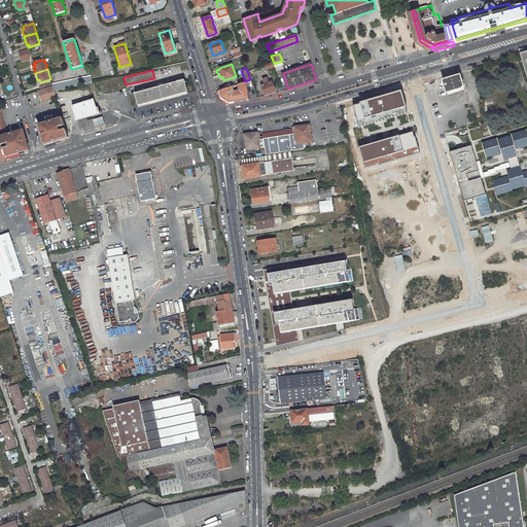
[(451,74),(442,77),(446,90),(447,90),(455,86),(456,88),(456,89),(458,88),(459,88),(459,85),(462,84),(463,84),(460,72),(451,74)]
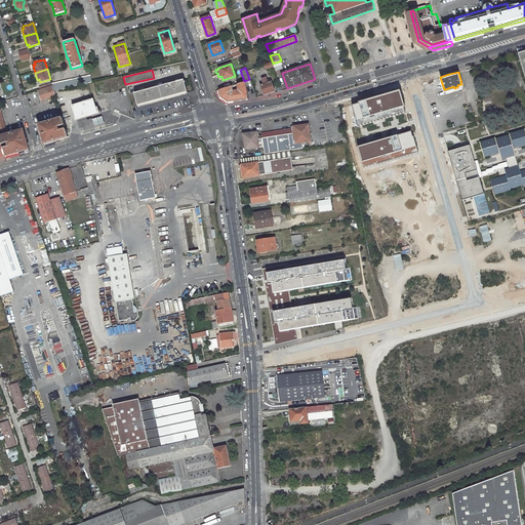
[(90,76),(51,84),(52,84),(52,87),(54,91),(92,83),(90,76)]
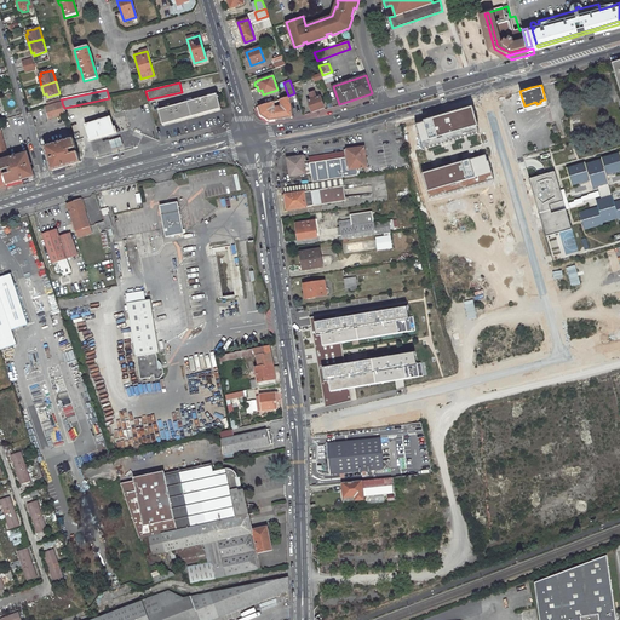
[(311,99),(308,101),(311,112),(325,108),(321,96),(317,97),(315,91),(310,93),(311,99)]
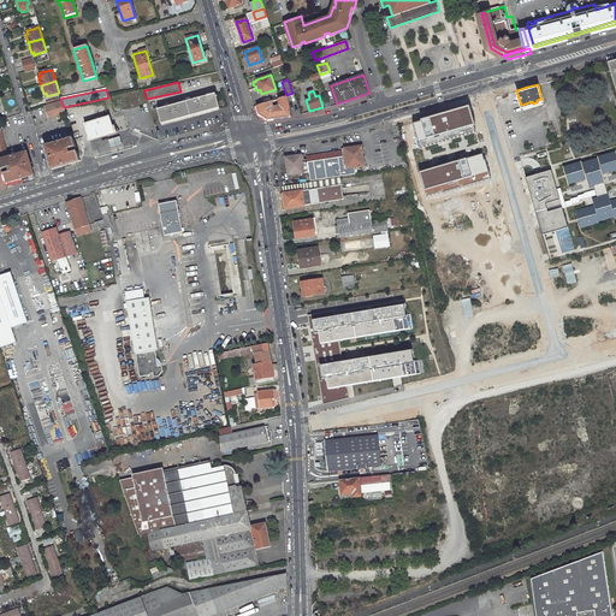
[(219,108),(214,94),(157,110),(161,124),(219,108)]
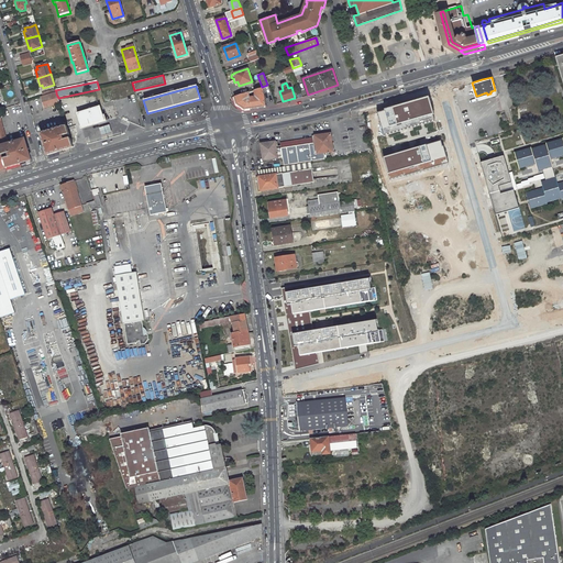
[(263,87),(235,97),(238,103),(245,108),(265,106),(263,87)]
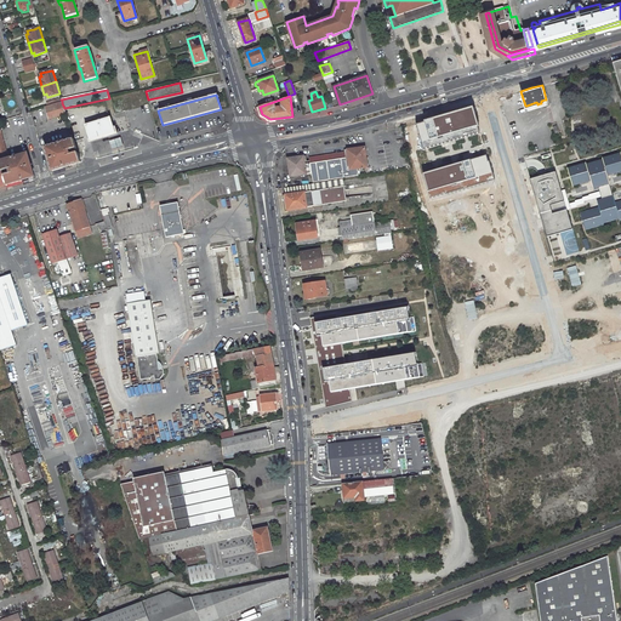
[(536,102),(527,106),(528,109),(547,104),(545,100),(541,101),(541,103),(540,103),(537,104),(537,103),(536,102)]
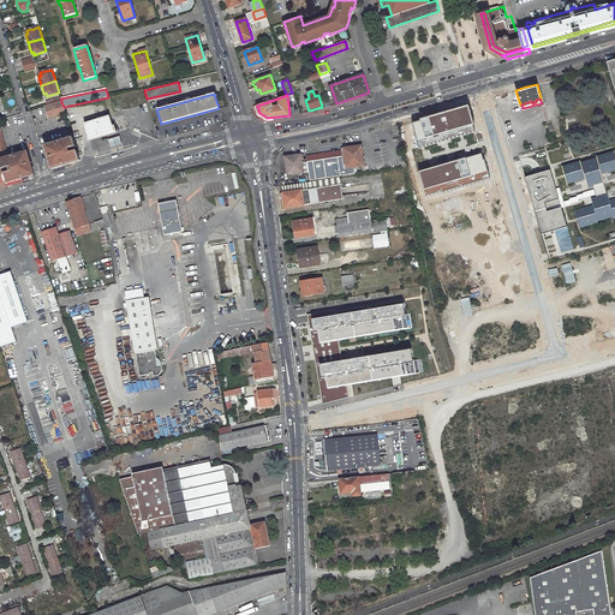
[(65,113),(64,107),(61,102),(47,106),(45,107),(48,119),(65,113)]
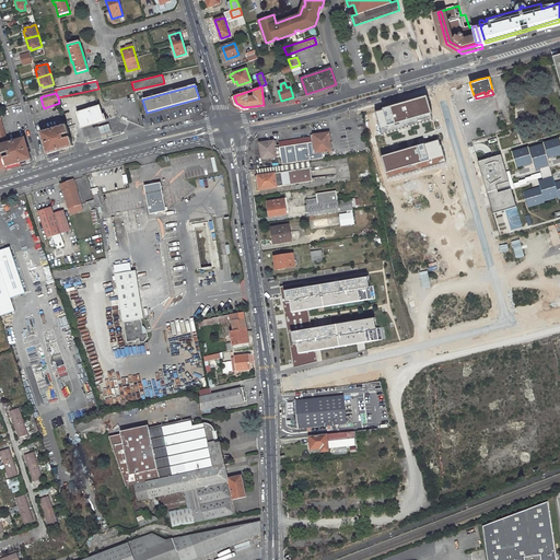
[(382,135),(432,119),(426,96),(375,111),(382,135)]
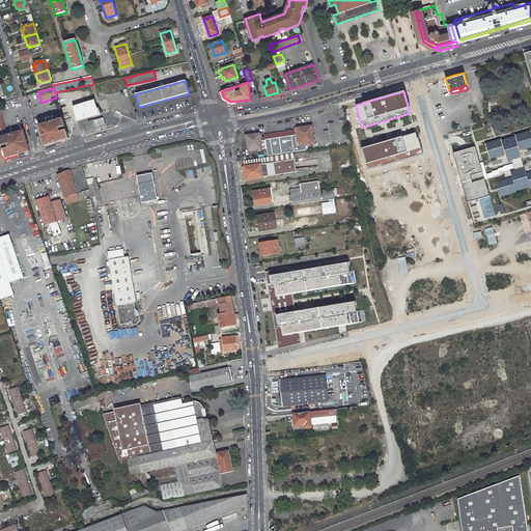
[(73,107),(77,120),(89,116),(99,114),(94,101),(73,107)]
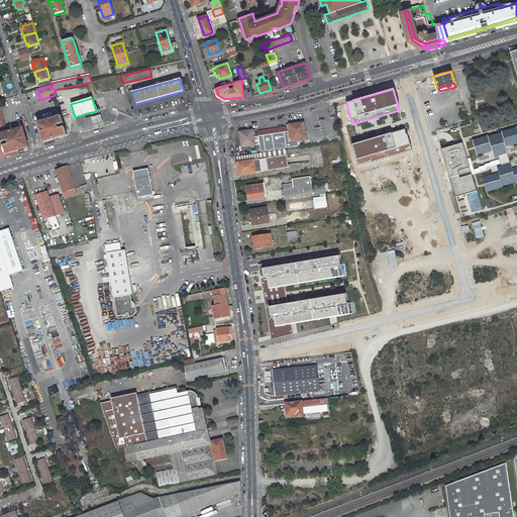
[(101,115),(92,118),(94,125),(103,122),(101,115)]
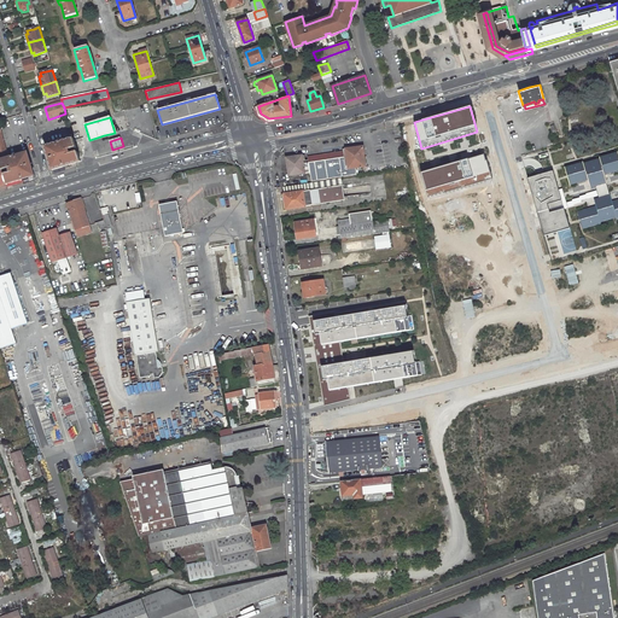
[(80,162),(73,139),(45,147),(52,170),(80,162)]
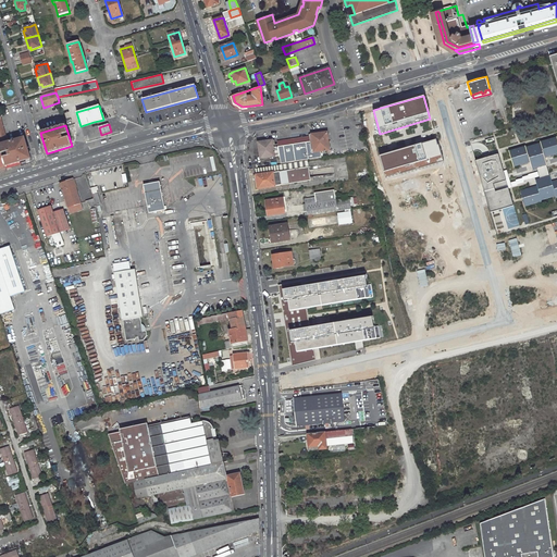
[(0,144),(0,147),(1,150),(5,165),(31,158),(24,137),(0,144)]
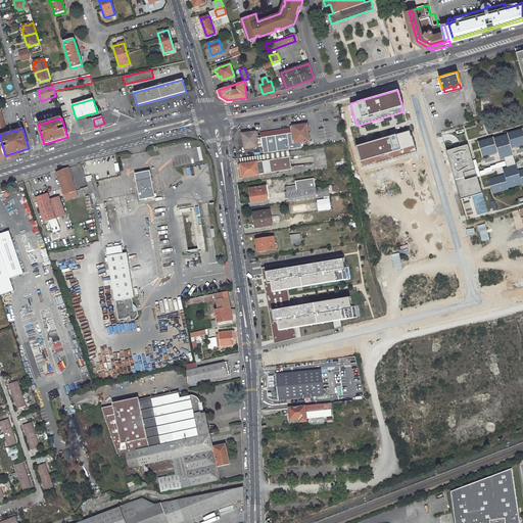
[(504,175),(488,179),(492,194),(509,190),(508,188),(522,184),(522,186),(522,185),(522,169),(518,171),(512,148),(522,145),(522,130),(522,129),(507,133),(508,134),(493,138),(493,137),(478,142),(482,157),(497,152),(500,159),(504,158),(507,168),(503,169),(504,175)]
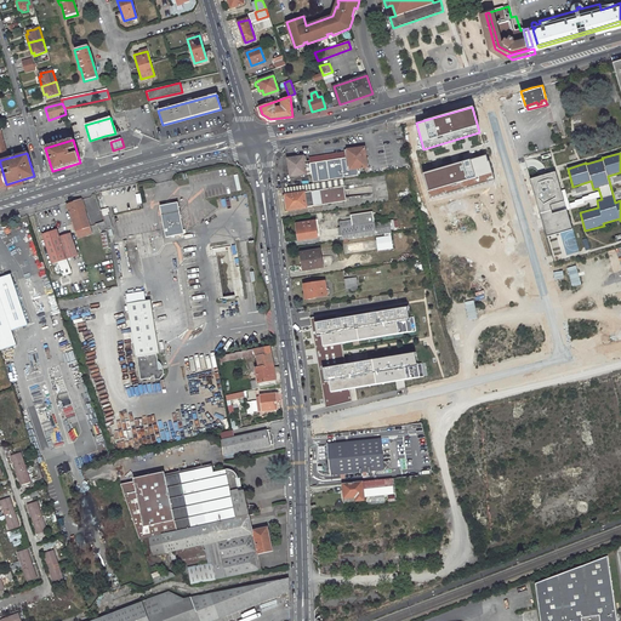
[(486,155),(422,174),(431,199),(494,181),(486,155)]
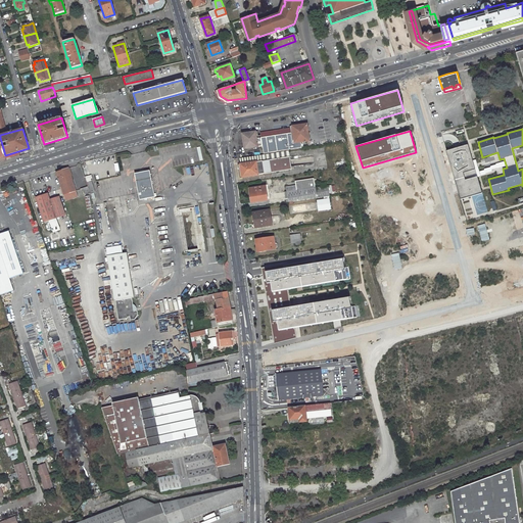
[(255,132),(240,134),(242,151),(257,148),(255,132)]
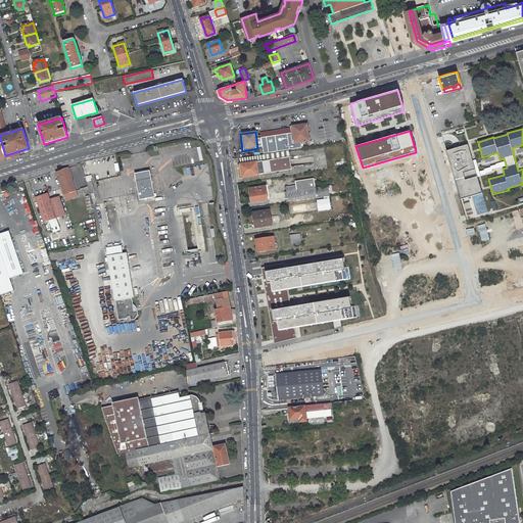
[(347,155),(350,155),(352,174),(359,173),(354,143),(346,144),(347,155)]
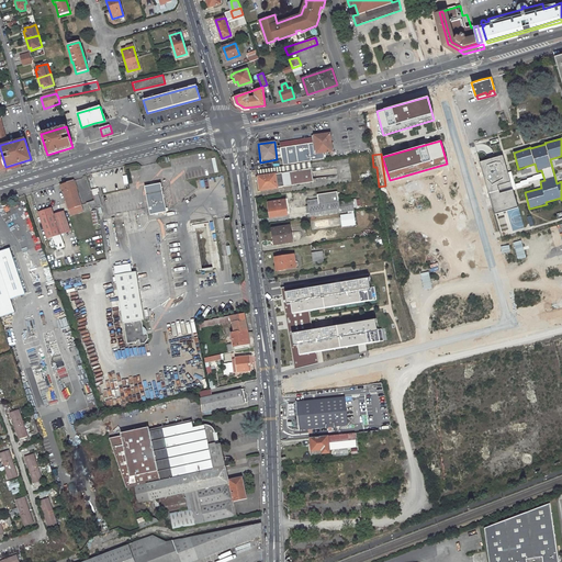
[(480,163),(494,213),(518,205),(503,156),(480,163)]
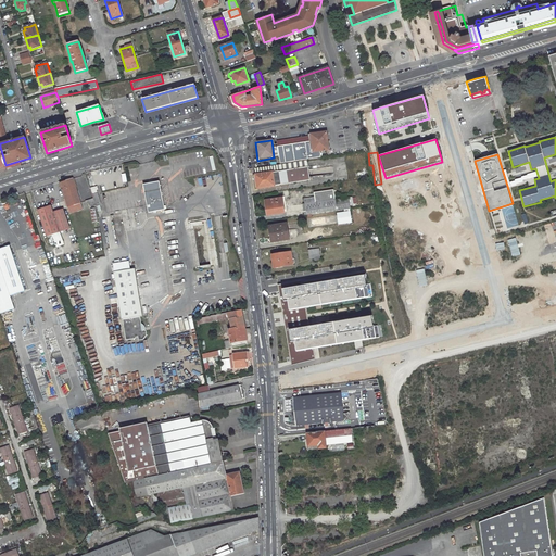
[(78,190),(74,178),(60,182),(68,206),(80,203),(76,191),(78,190)]
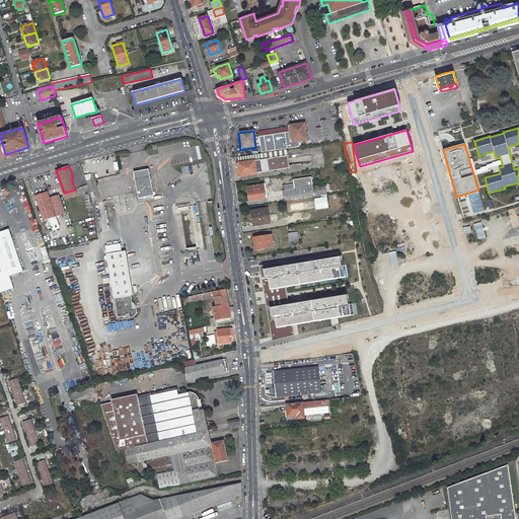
[(139,172),(135,172),(140,199),(154,196),(149,170),(145,170),(143,169),(140,169),(139,171),(139,172)]
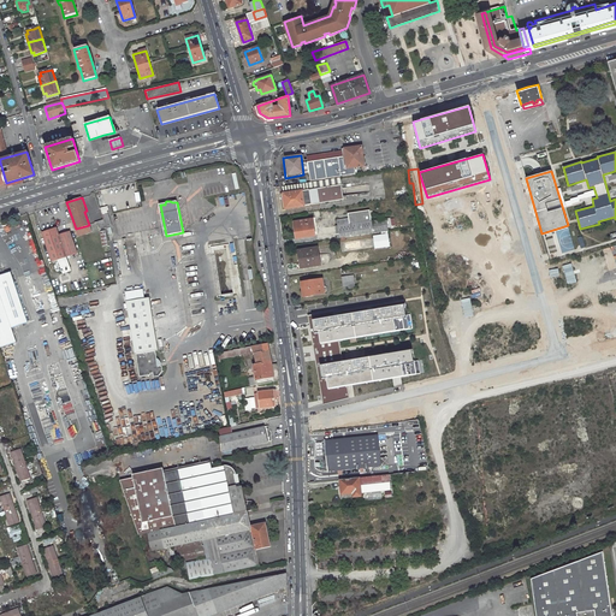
[(107,209),(108,209),(107,206),(100,208),(105,219),(107,226),(113,224),(107,209)]
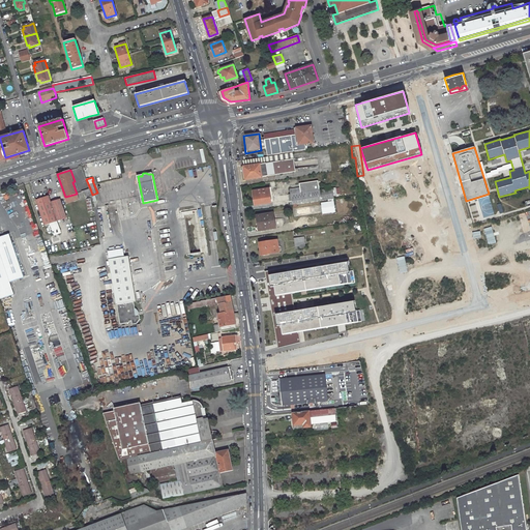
[(252,207),(270,206),(269,188),(251,190),(252,207)]
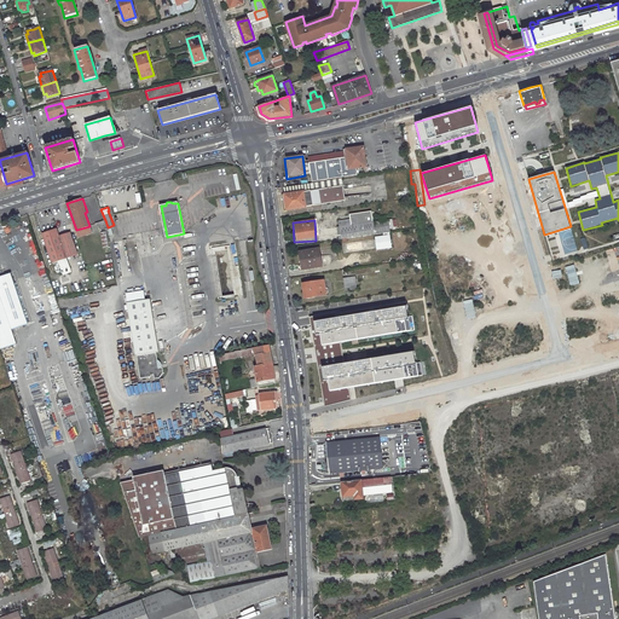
[(0,235),(9,252),(18,248),(12,236),(7,226),(0,230),(0,235)]
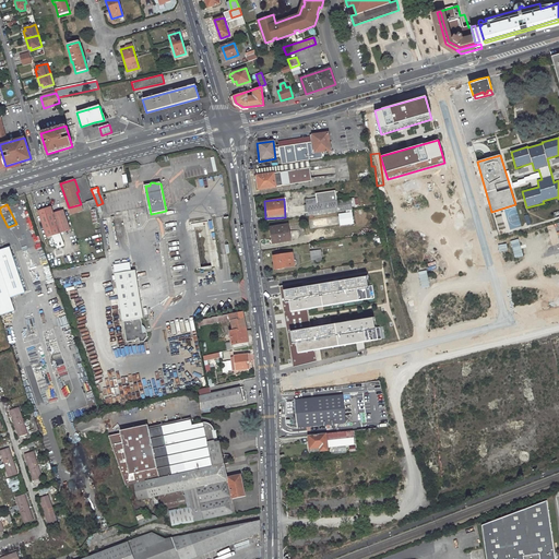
[(81,204),(69,207),(71,214),(83,211),(81,204)]
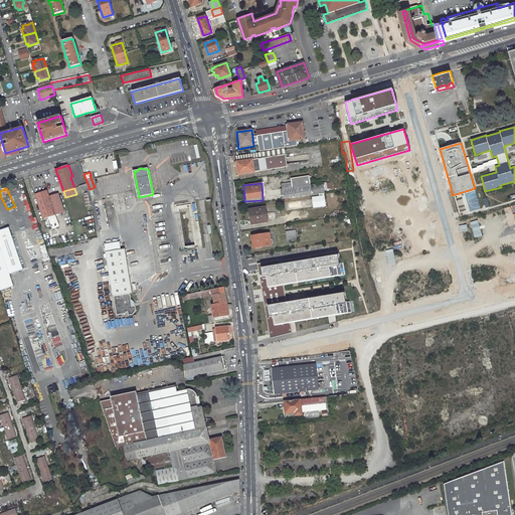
[(55,214),(64,211),(58,193),(48,196),(46,190),(34,194),(42,218),(47,216),(50,223),(57,221),(55,214)]
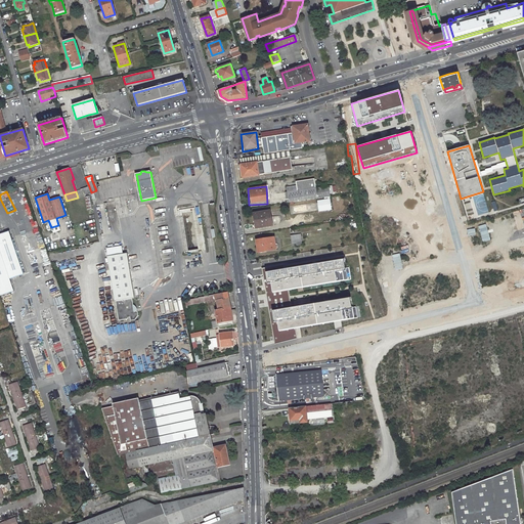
[(206,250),(199,204),(180,207),(187,253),(206,250)]
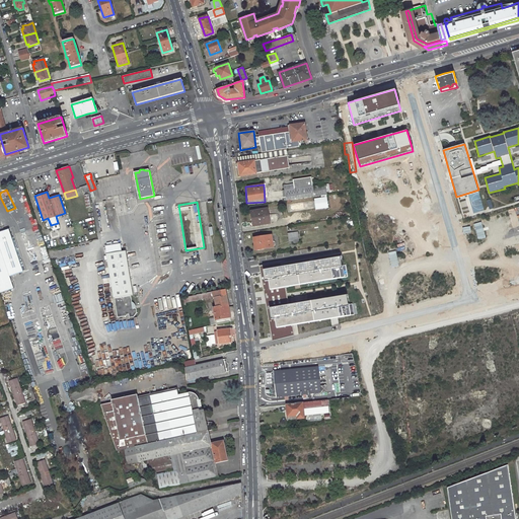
[(251,228),(270,225),(267,209),(248,212),(251,228)]
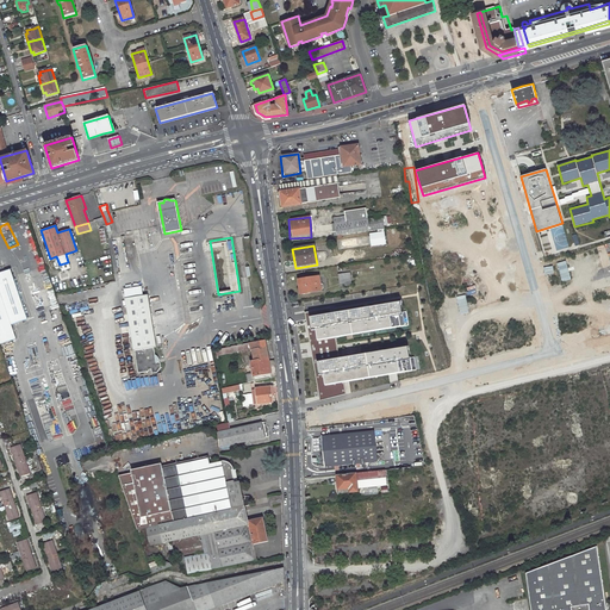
[(562,284),(571,281),(566,266),(558,268),(562,284)]
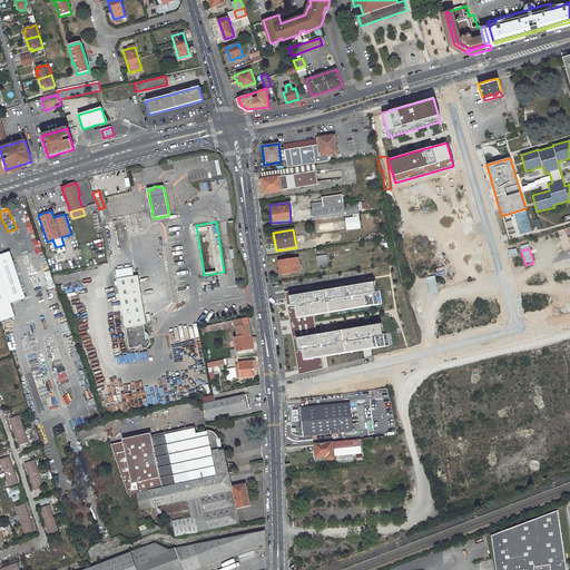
[(0,321),(15,316),(10,303),(26,298),(9,252),(0,254),(0,321)]
